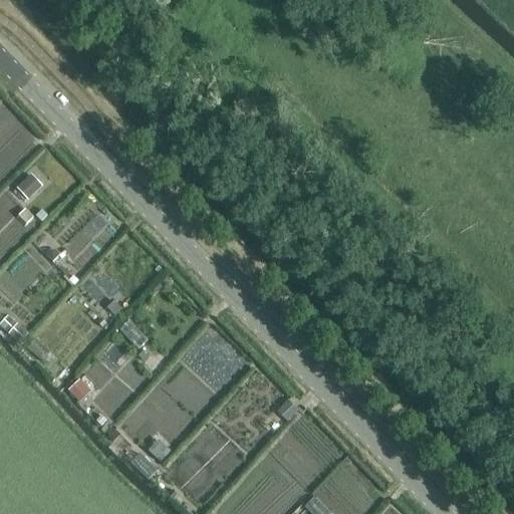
[(29,200),(44,186),(32,173),(17,188),(29,200)]
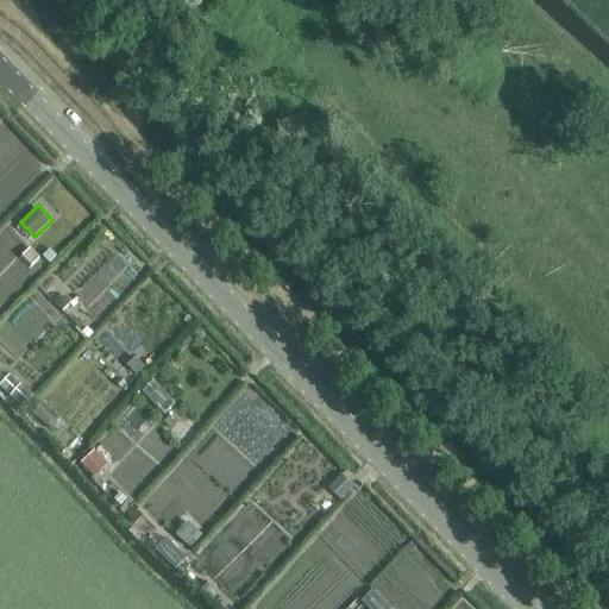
[(23,312),(0,330),(0,337),(17,356),(42,334),(23,312)]
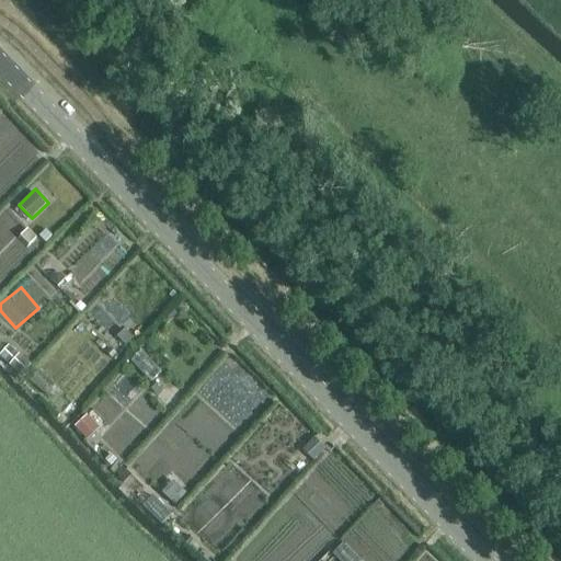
[(114,296),(104,305),(122,323),(130,315),(114,296)]
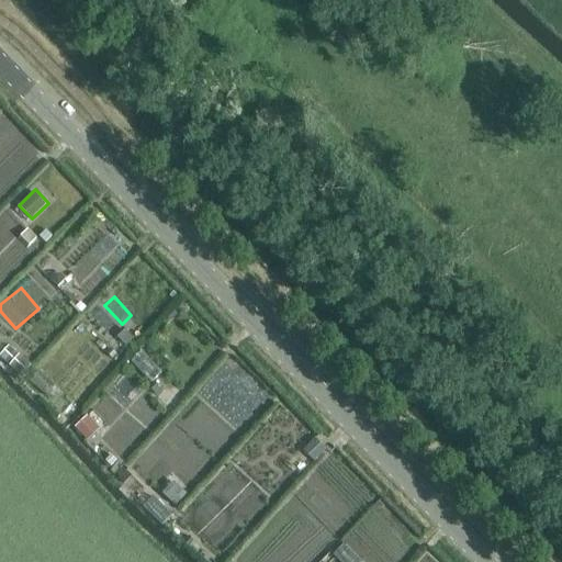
[(132,359),(153,380),(164,370),(143,348),(132,359)]
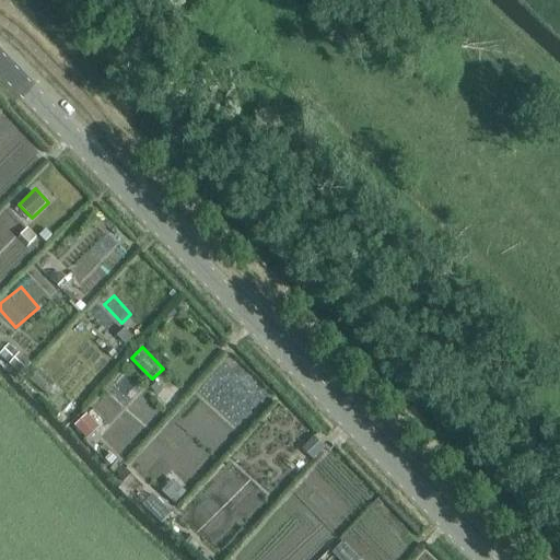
[(89,412),(76,424),(88,438),(101,427),(89,412)]
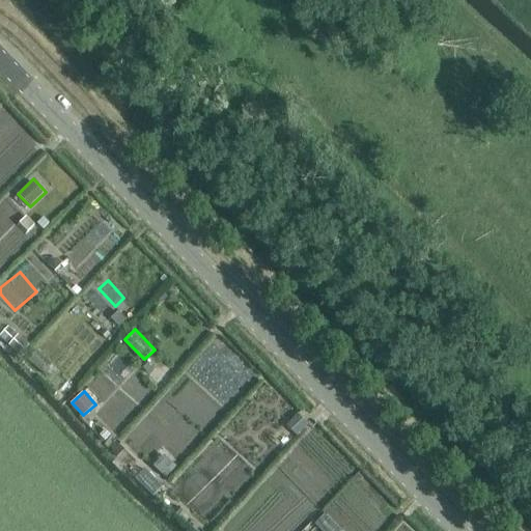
[(126,472),(134,463),(114,445),(106,454),(126,472)]
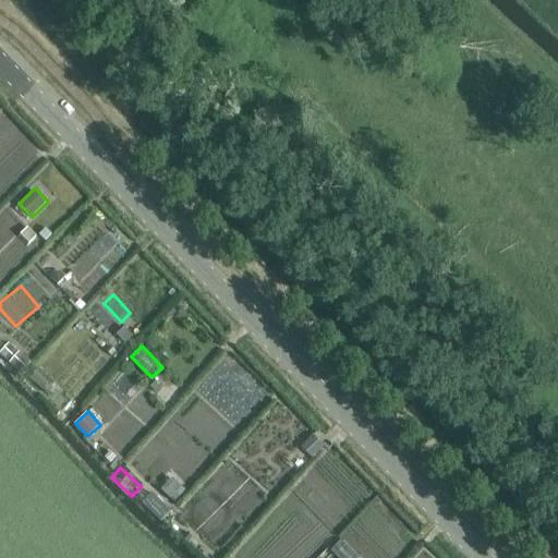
[(162,520),(172,508),(154,492),(143,502),(162,520)]
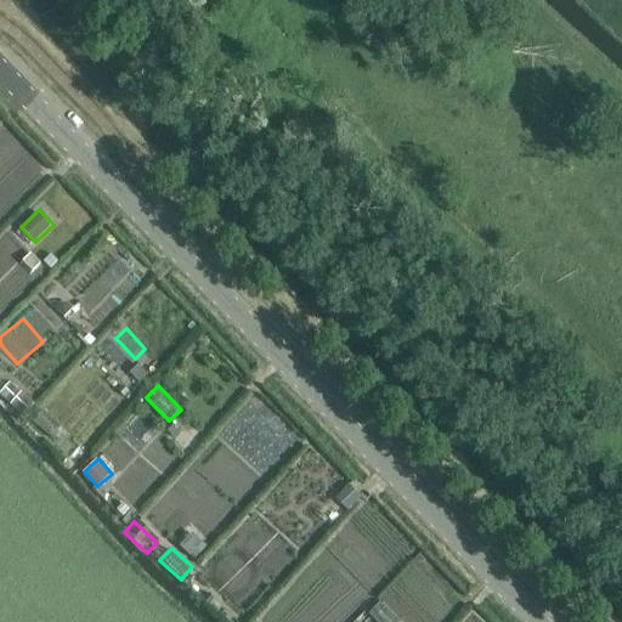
[(384,600),(371,611),(379,621),(401,621),(402,621),(384,600)]
